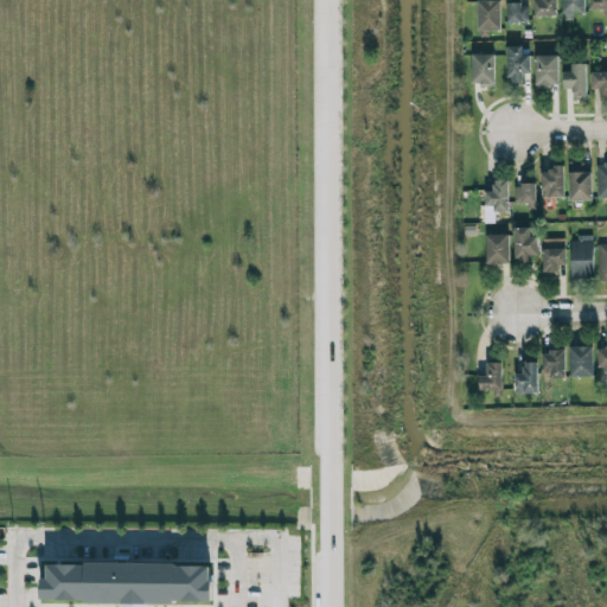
[(478,30),(500,30),(499,0),(493,0),(477,0),(478,30)]
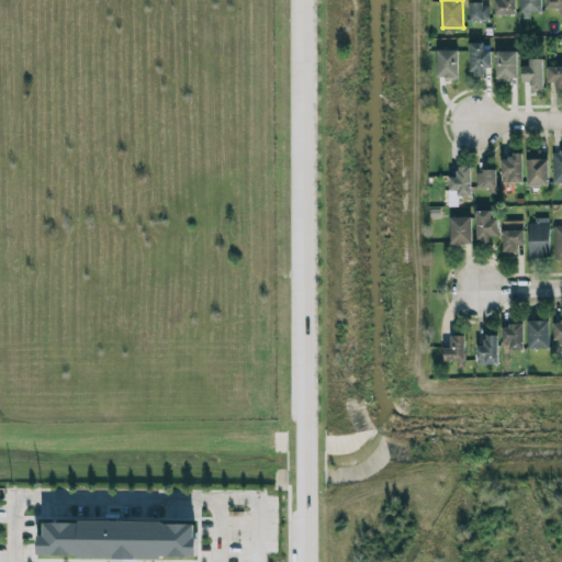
[(514,0),(493,0),(494,14),(515,14),(514,0)]
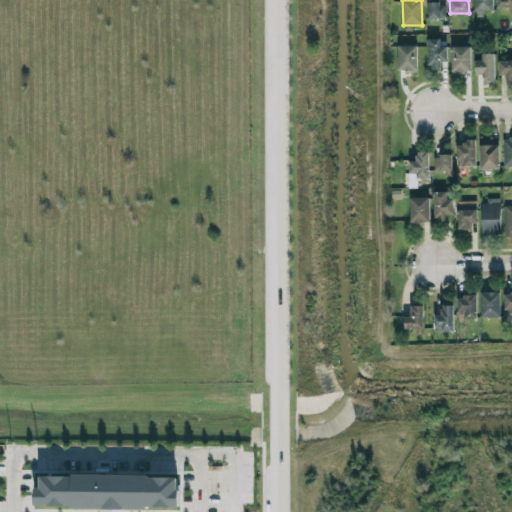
[(492,0),(473,0),(474,17),(483,16),(483,11),(492,11),(492,0)]
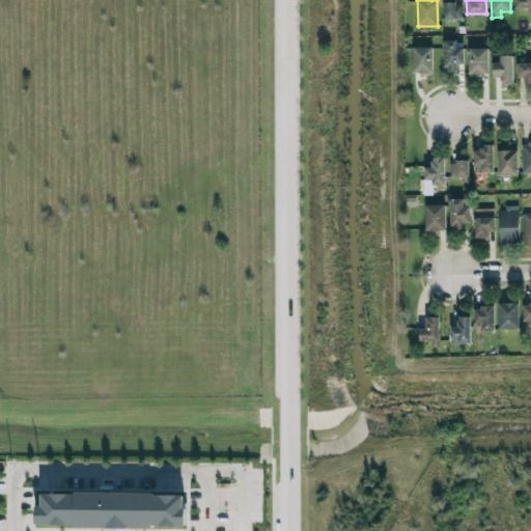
[(530,0),(514,0),(514,7),(529,8),(529,14),(530,14),(530,0)]
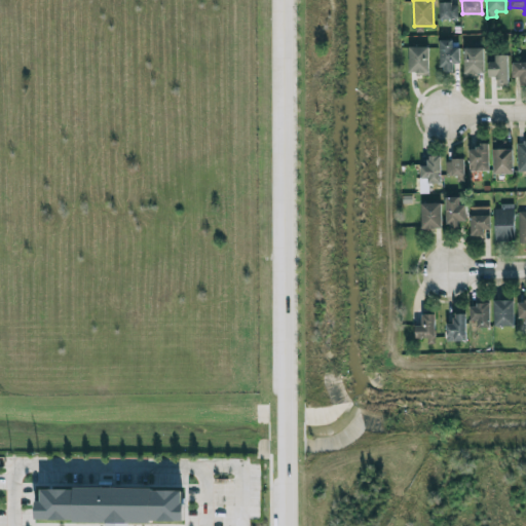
[(440,20),(456,19),(456,2),(439,2),(440,20)]
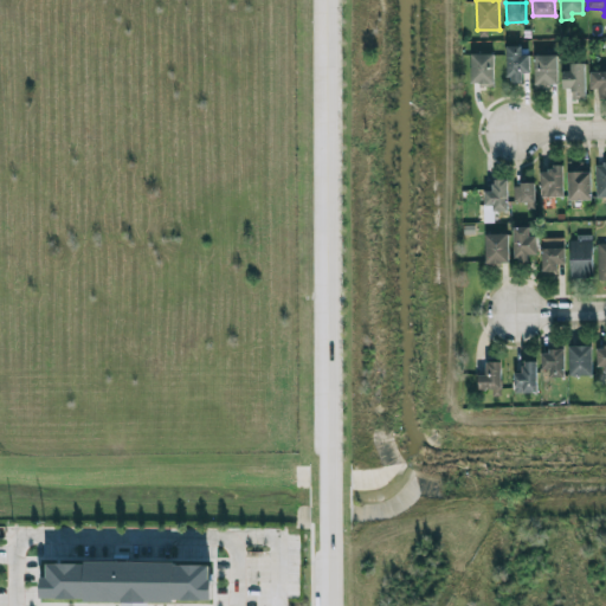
[(520,45),(505,46),(507,83),(521,82),(521,73),(529,73),(528,55),(521,55),(520,45)]
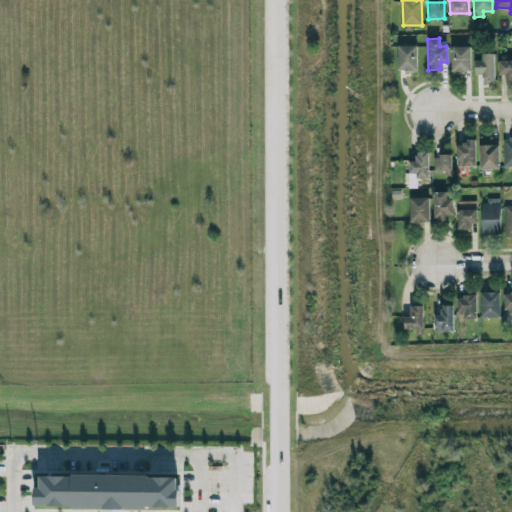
[(398,71),(417,71),(416,45),(397,46),(398,71)]
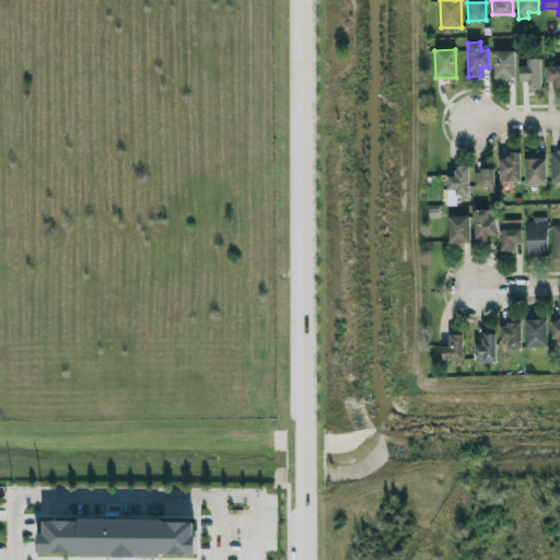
[(514,51),(493,50),(493,79),(514,79),(514,51)]
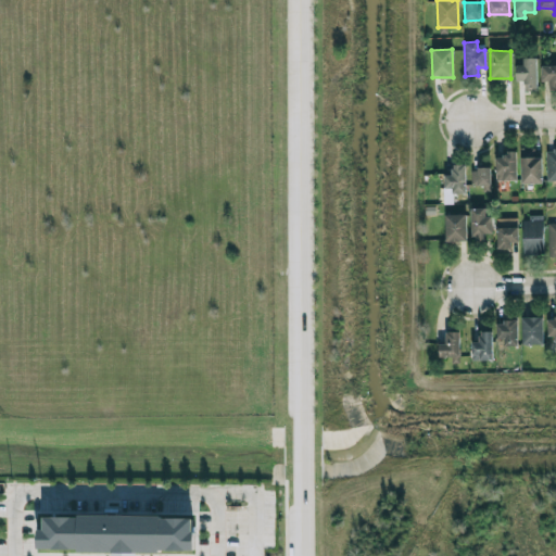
[(518,81),(522,81),(522,91),(536,91),(535,58),(518,59),(518,81)]
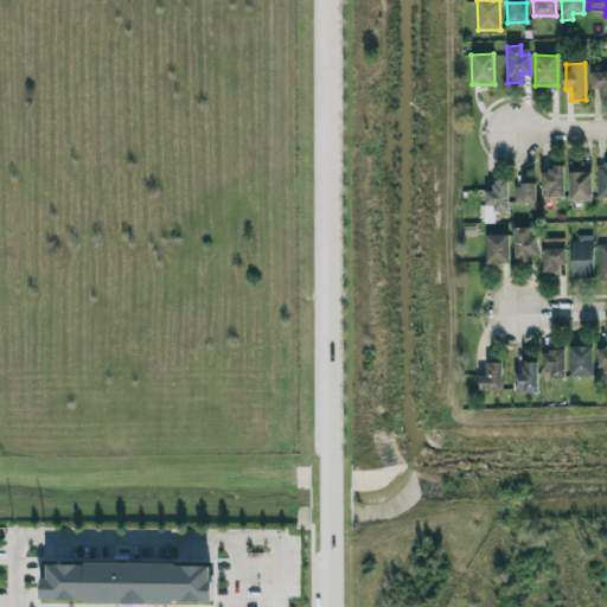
[(606,71),(590,72),(590,94),(606,93),(606,71)]
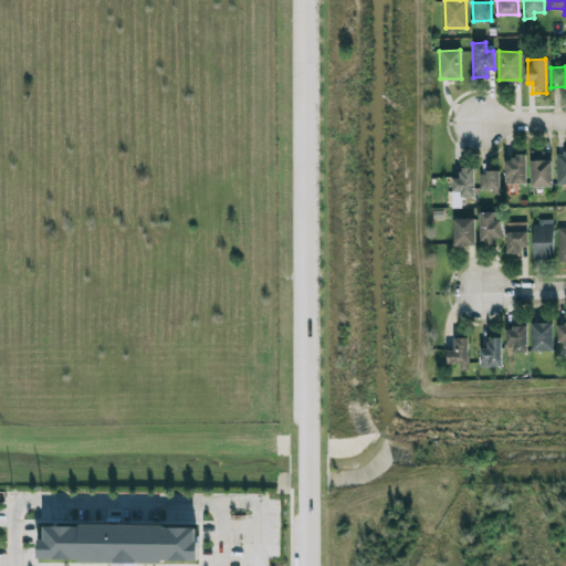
[(549,187),(548,152),(530,152),(531,187),(549,187)]
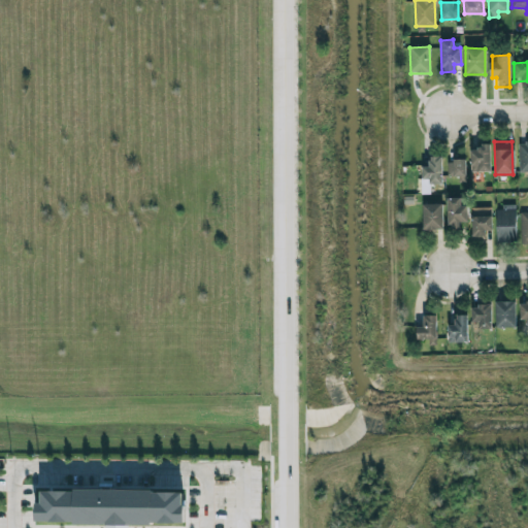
[(519,172),(527,171),(527,141),(518,142),(519,172)]
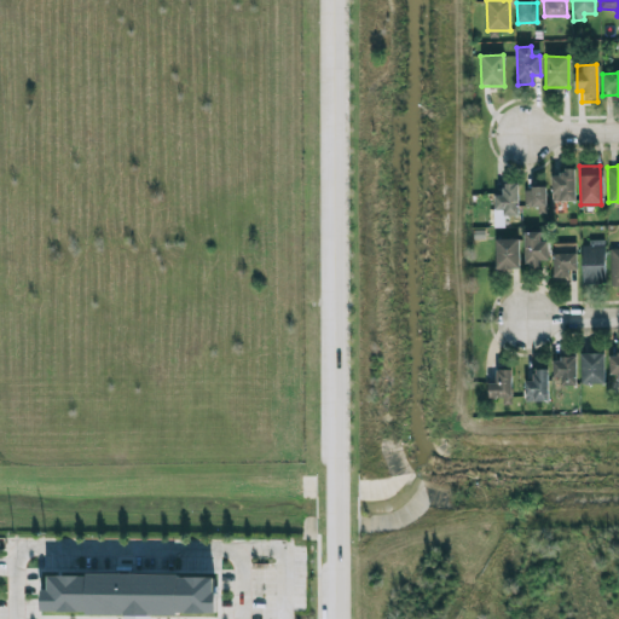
[(573,172),(551,172),(553,201),(574,201),(573,172)]
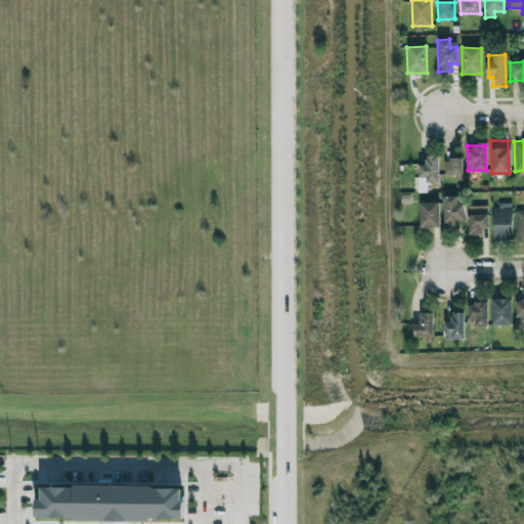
[(438,155),(425,155),(425,165),(418,165),(419,180),(438,180),(438,155)]
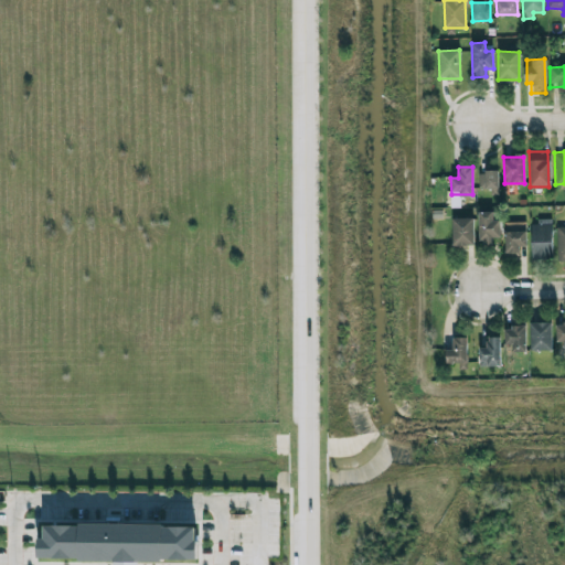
[(497,171),(478,171),(479,189),(498,188),(497,171)]
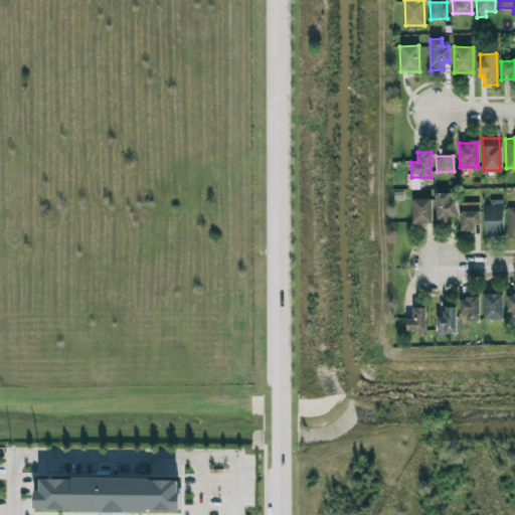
[(454,220),(454,193),(436,193),(436,219),(454,220)]
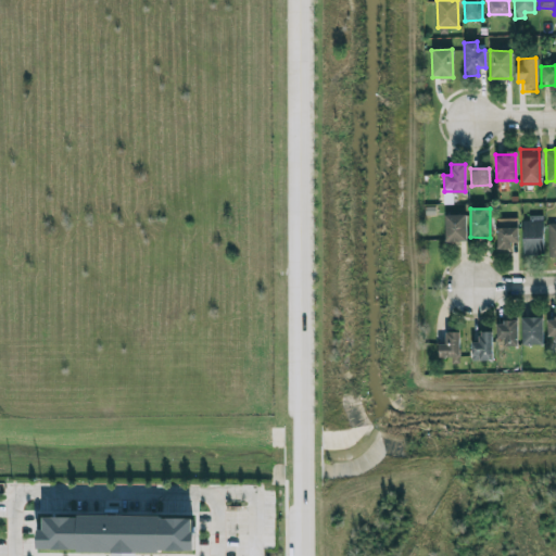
[(445,241),(466,241),(465,214),(444,215),(445,241)]
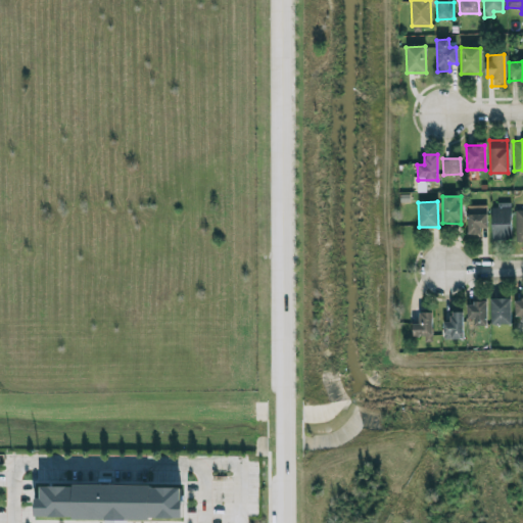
[(490,204),(491,241),(510,241),(510,204),(490,204)]
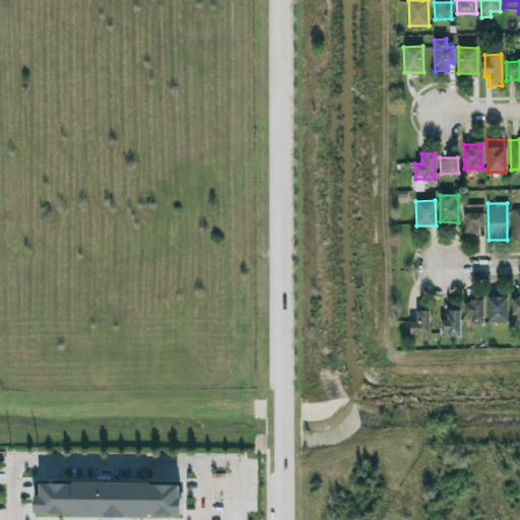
[(464,233),(481,234),(482,204),(465,204),(464,233)]
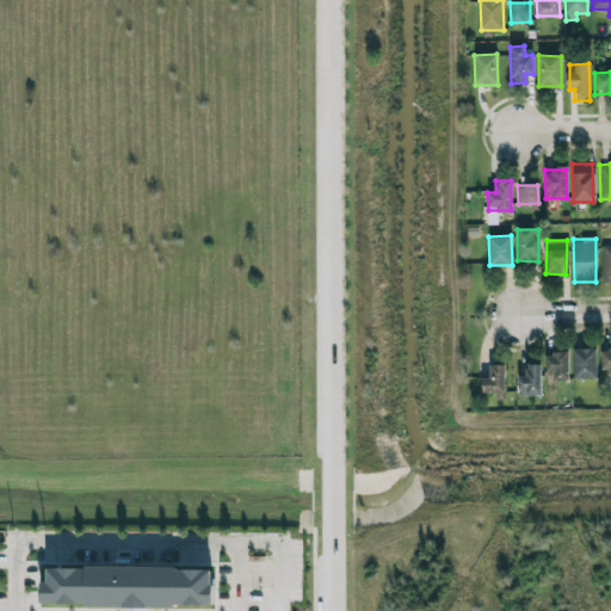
[(610,245),(600,246),(602,281),(610,281),(610,245)]
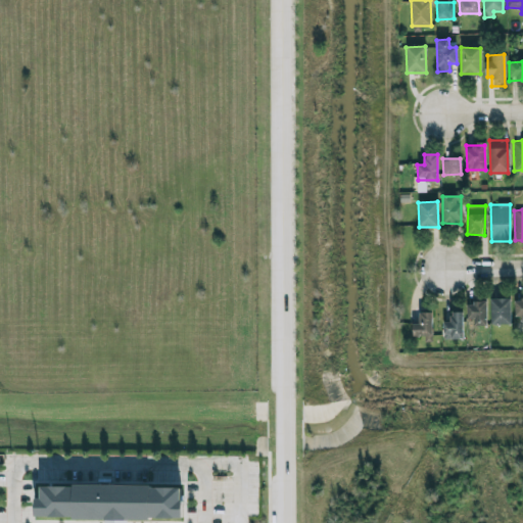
[(522,322),(522,297),(514,297),(515,316),(522,316),(522,323),(522,322)]
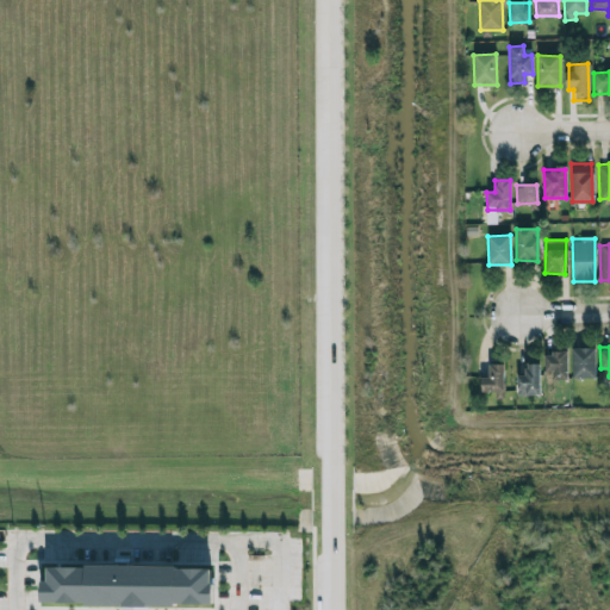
[(595,348),(572,348),(572,378),(595,378),(595,348)]
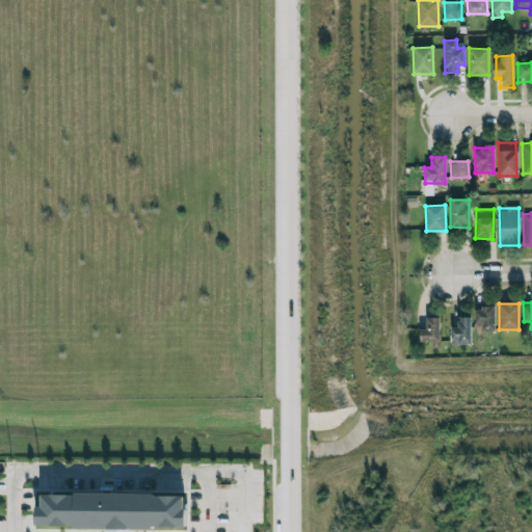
[(475,324),(481,324),(481,331),(495,330),(494,308),(474,308),(475,324)]
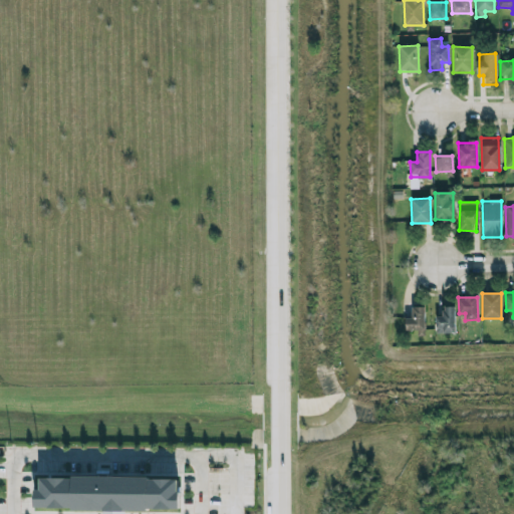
[(405,330),(424,330),(424,306),(411,306),(412,317),(405,318),(405,330)]
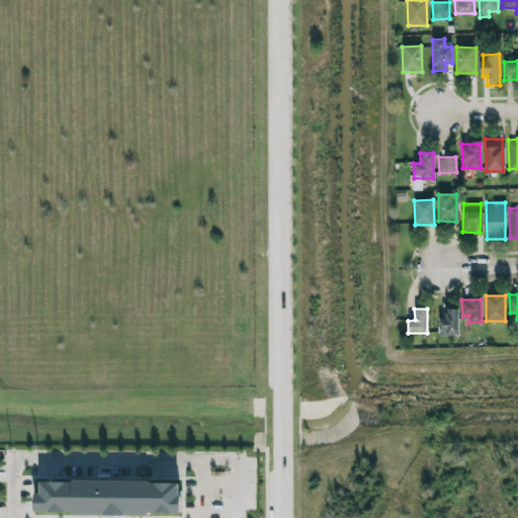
[(457,309),(445,309),(445,318),(438,318),(438,335),(457,336),(457,309)]
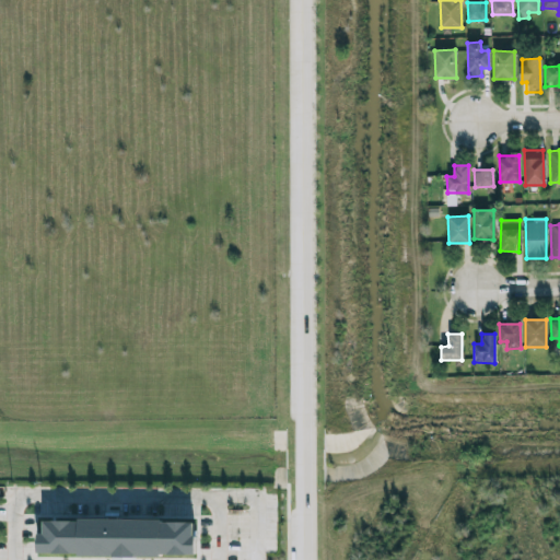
[(39,522),(38,556),(199,559),(200,525),(39,522)]
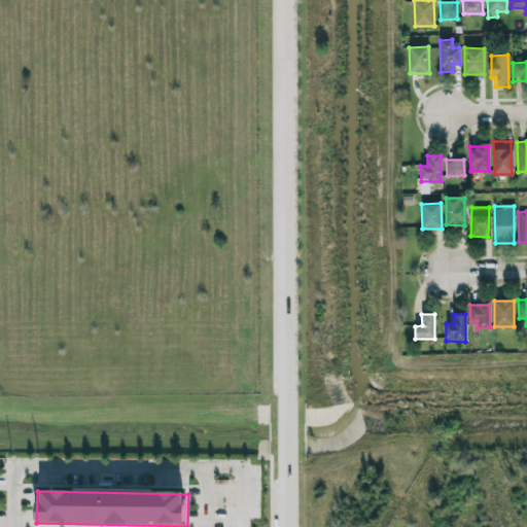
All buildings are outlined.
